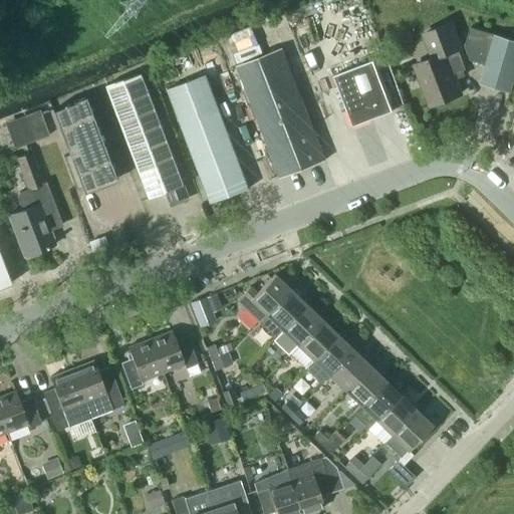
[(465,68),(458,49),(463,47),(452,21),(425,31),(435,57),(416,64),(431,104),(460,93),(452,73),(465,68)]
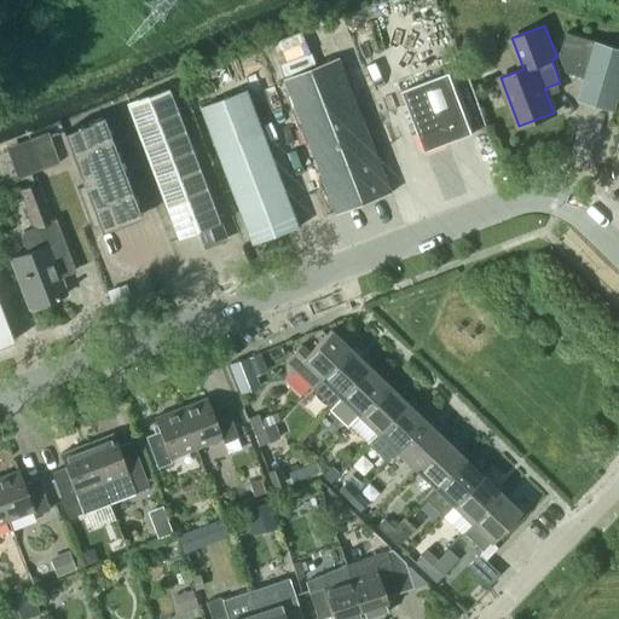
[(584,76),(595,40),(566,32),(560,55),(567,71),(584,76)]
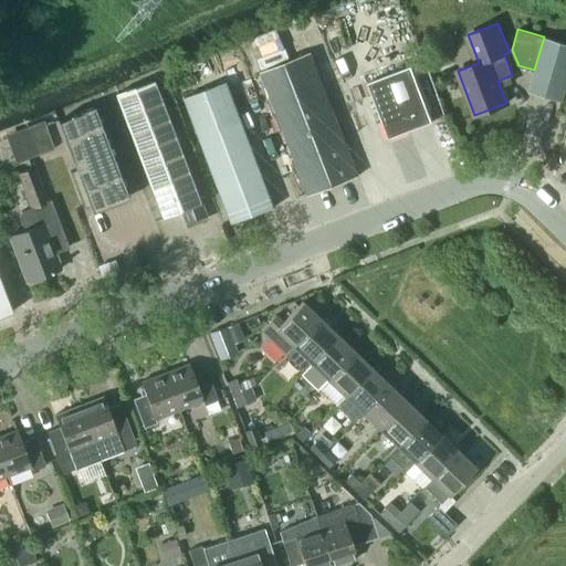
[(286,34),(262,35),(263,59),(289,58),(286,34)]
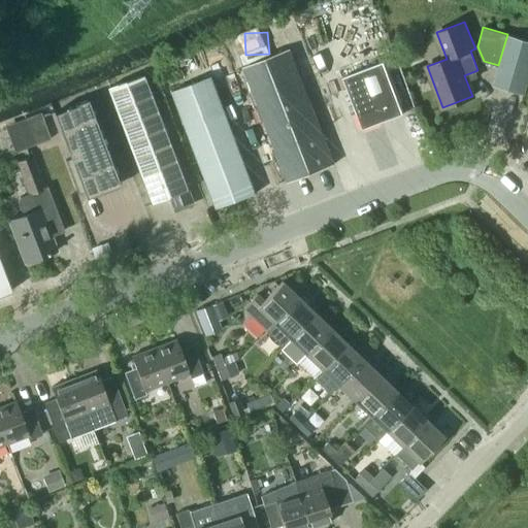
[(527,88),(527,39),(507,34),(498,65),(493,86),(526,95),(527,88)]
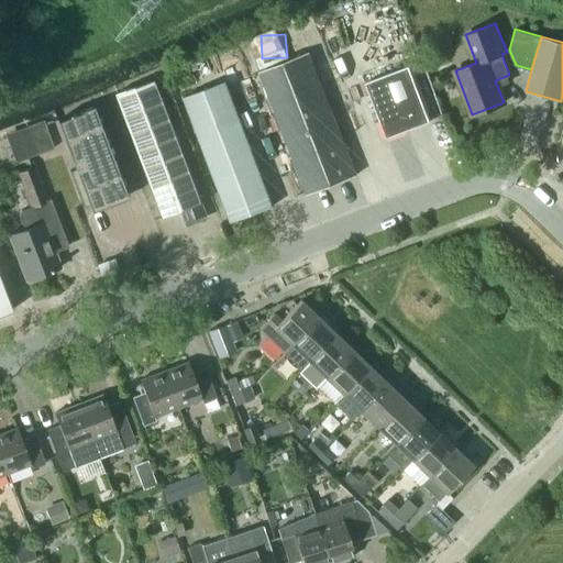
[(307,194),(317,190),(356,175),(309,53),(260,72),(278,121),(307,194)]
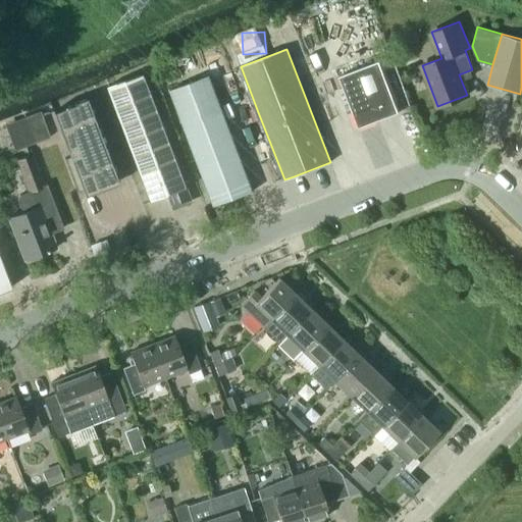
[(359,127),(399,112),(379,61),(338,76),(359,127)]
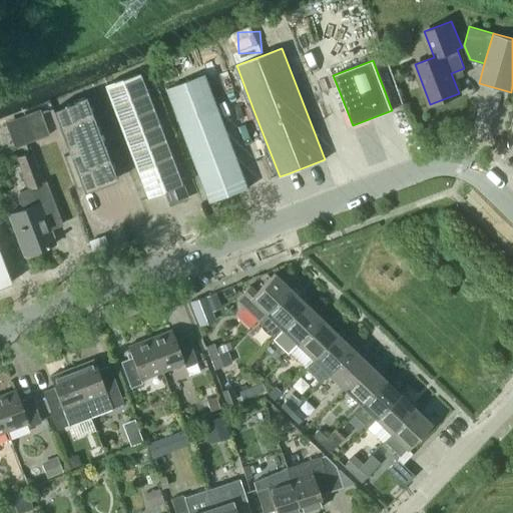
[(166,87),(210,199),(249,183),(205,71),(166,87)]
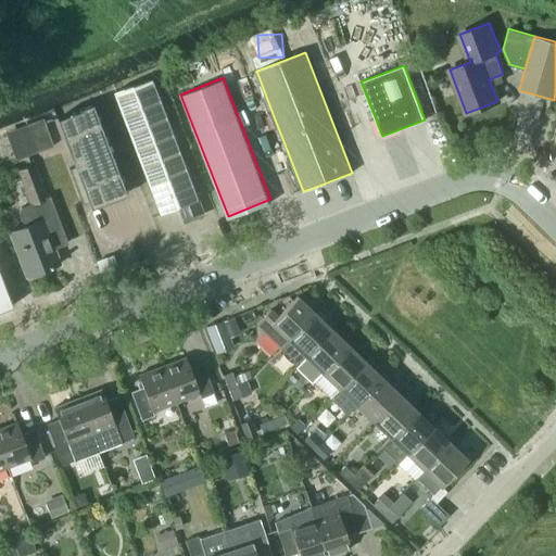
[(185,219),(204,212),(153,78),(116,92),(163,214),(180,207),(185,219)]
